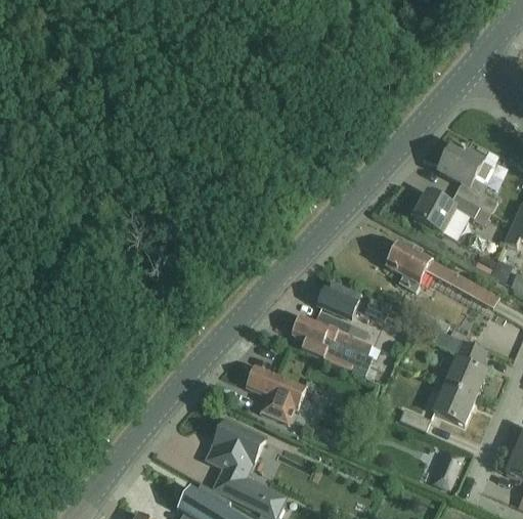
[(452,144),(438,171),(461,183),(455,193),(480,207),(485,209),(491,213),(497,202),(481,193),(486,184),(483,182),(492,166),(494,162),(485,157),(483,161),(452,144)]
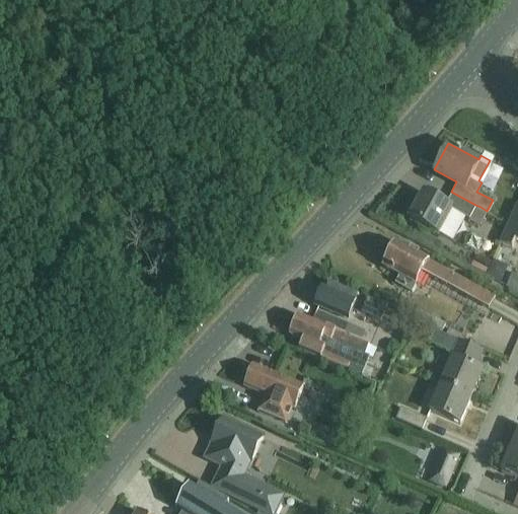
[(424,190),(410,215),(438,231),(451,238),(464,213),(469,216),(475,205),(451,192),(445,202),(424,190)]
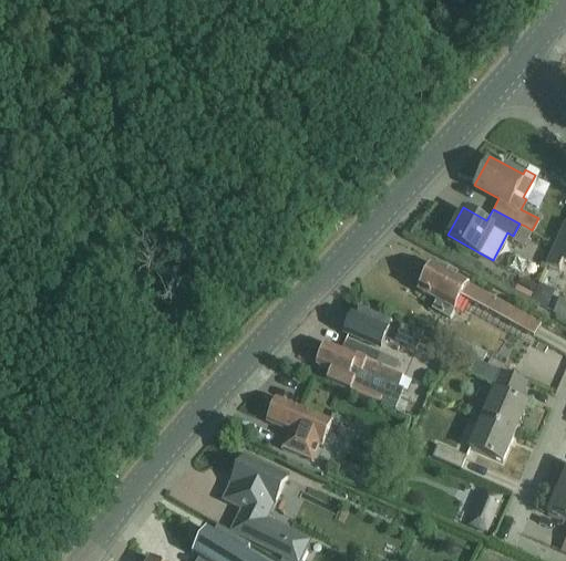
[(565,260),(565,222),(563,222),(546,261),(559,267),(563,259),(565,260)]
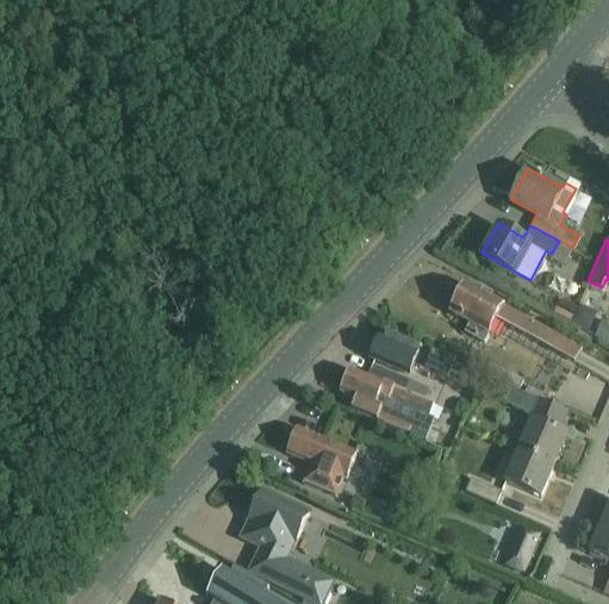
[(559,241),(552,254),(558,257),(565,261),(572,248),(565,243),(559,241)]
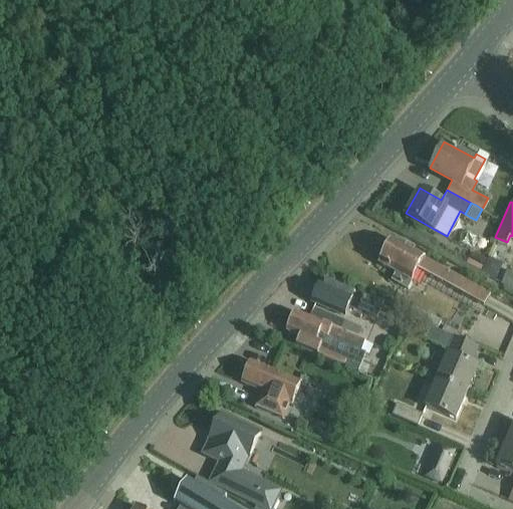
[(483,302),(489,291),(393,238),(379,261),(398,271),(394,277),(408,285),(419,266),(483,302)]
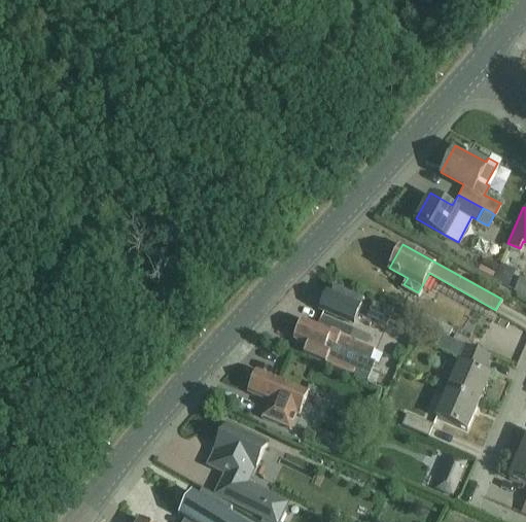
[(525,275),(521,273),(515,287),(525,291),(525,275)]
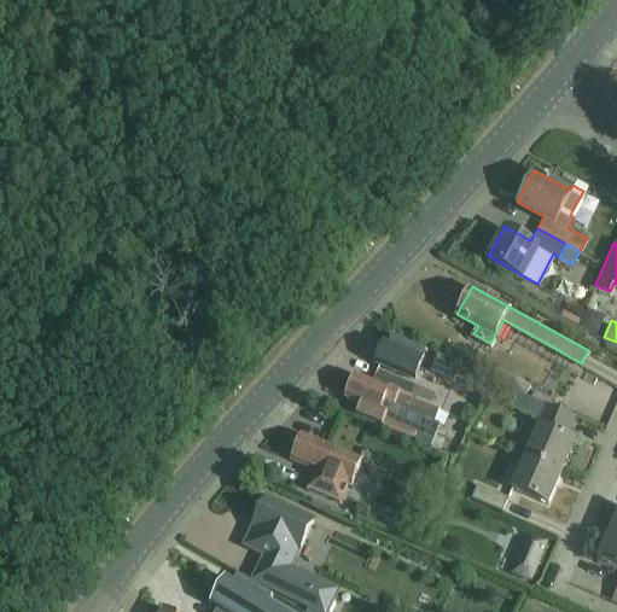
[(453,379),(458,365),(393,337),(390,344),(384,342),(377,361),(382,363),(374,380),(411,396),(418,379),(413,377),(418,365),(453,379)]
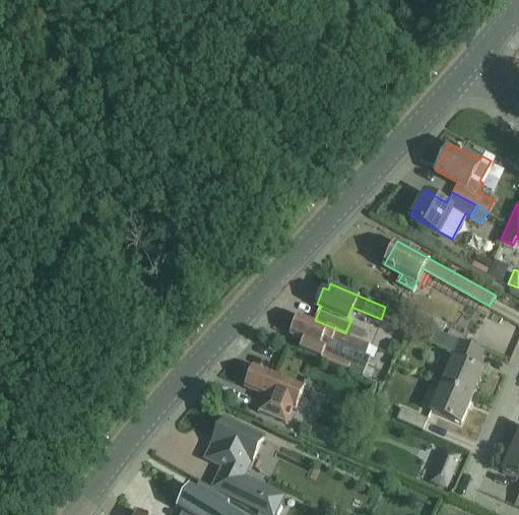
[(417,306),(412,314),(443,329),(447,320),(417,306)]
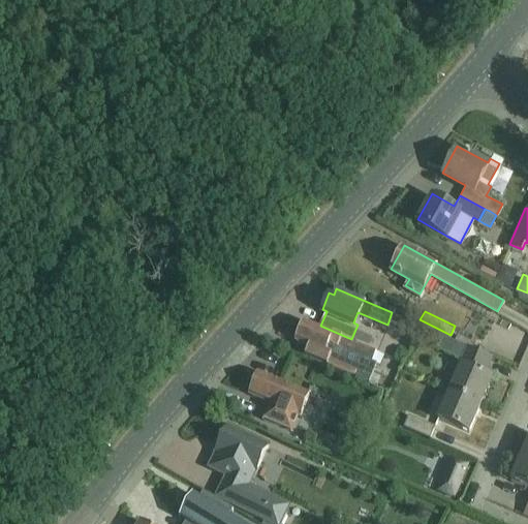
[(304,319),(296,340),(309,345),(307,351),(314,355),(313,357),(359,376),(368,380),(375,361),(372,360),(376,348),(371,346),(351,339),(320,326),(304,319)]
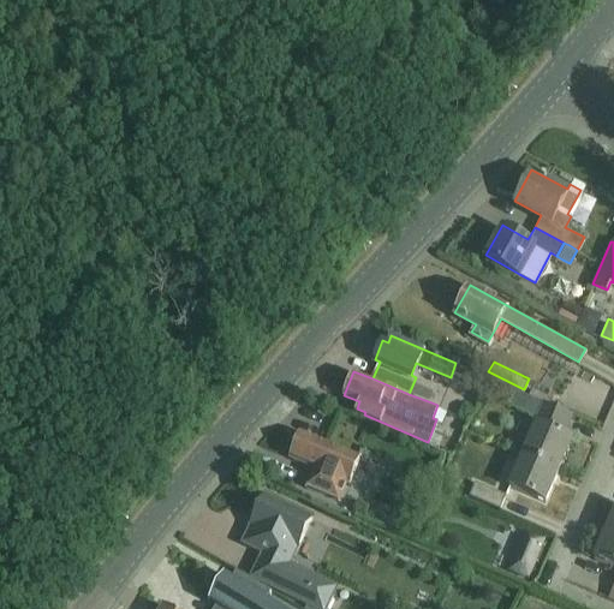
[(523,453),(558,467),(571,436),(566,434),(574,412),(546,399),(514,387),(508,401),(540,413),(536,422),(529,418),(524,418),(520,422),(518,428),(517,435),(520,439),(528,441),(523,453)]
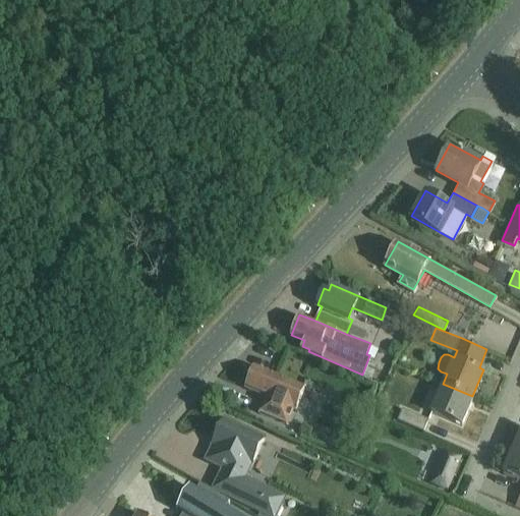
[(467,328),(462,337),(469,340),(473,331),(467,328)]
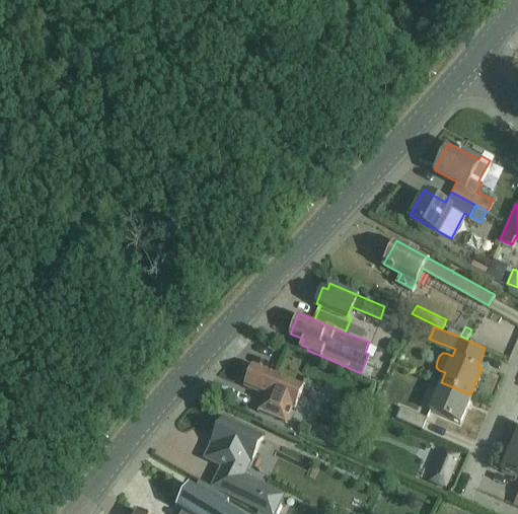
[(390,337),(385,349),(393,352),(397,341),(390,337)]
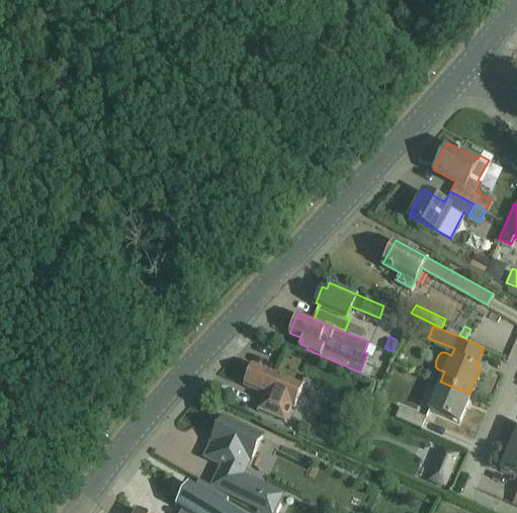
[(254,363),(245,385),(264,394),(257,410),(285,421),(291,405),(293,406),(303,383),(254,363)]
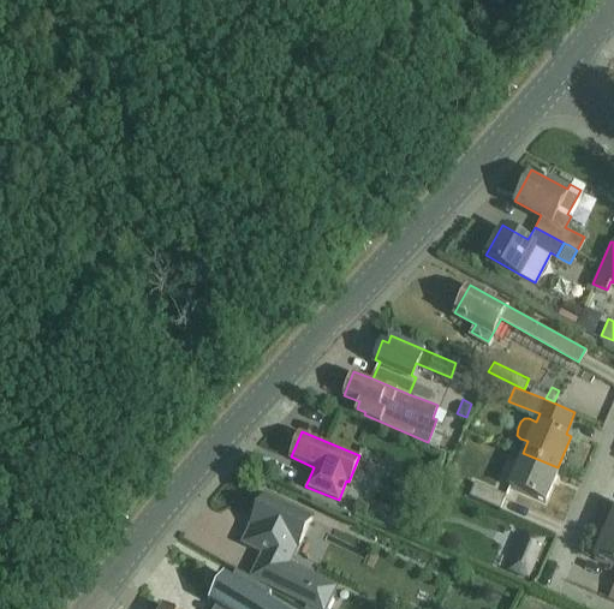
[(558,467),(523,453),(510,483),(544,499),(558,467)]
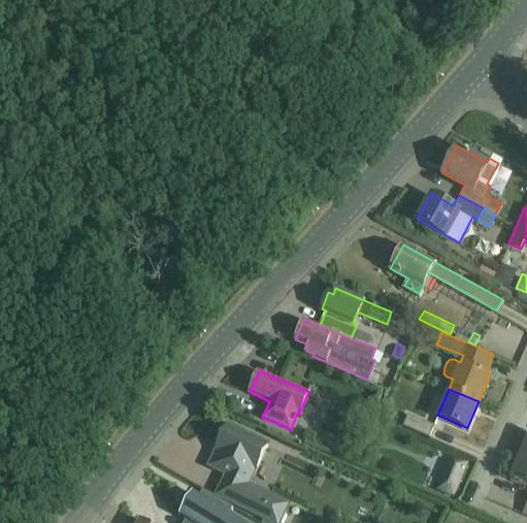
[(429,435),(434,423),(407,412),(402,424),(429,435)]
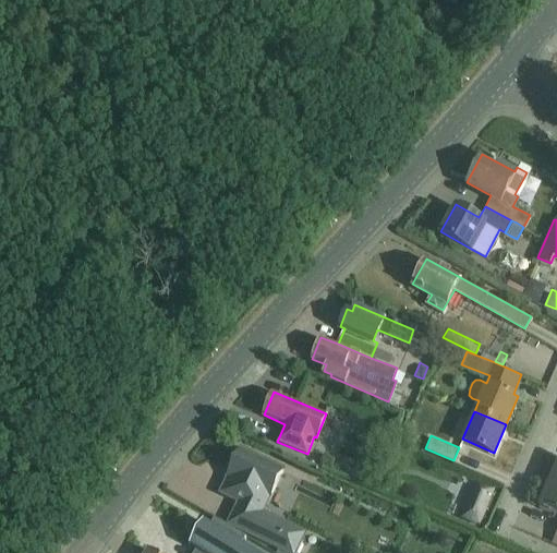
[(288,552),(293,552),(304,531),(262,511),(282,468),(240,447),(239,449),(234,451),(229,461),(231,465),(226,476),(227,477),(219,491),(238,501),(227,523),(288,552)]
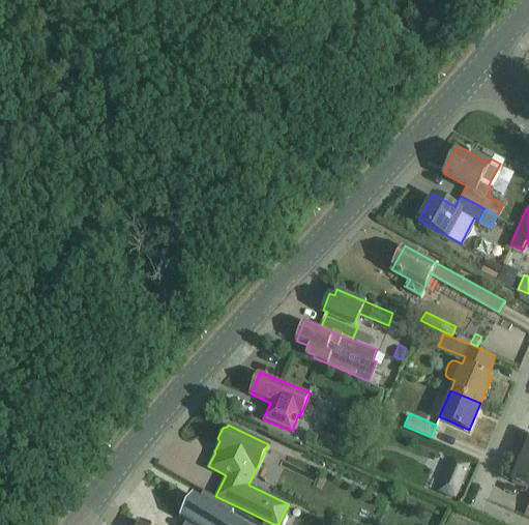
[(444,472),(436,490),(454,497),(462,479),(468,464),(450,456),(444,472)]
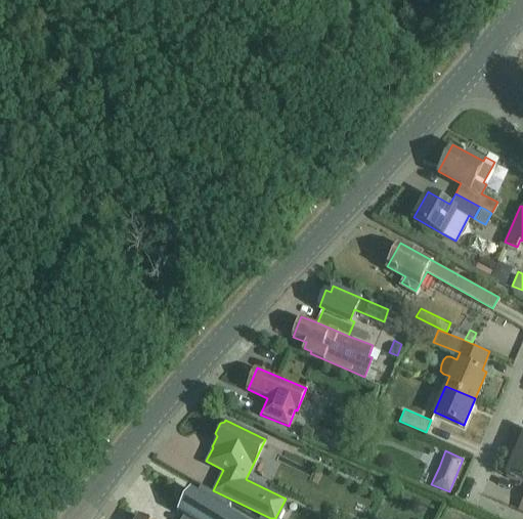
[(522,455),(515,451),(506,475),(522,482),(522,492),(517,508),(522,510),(522,455)]
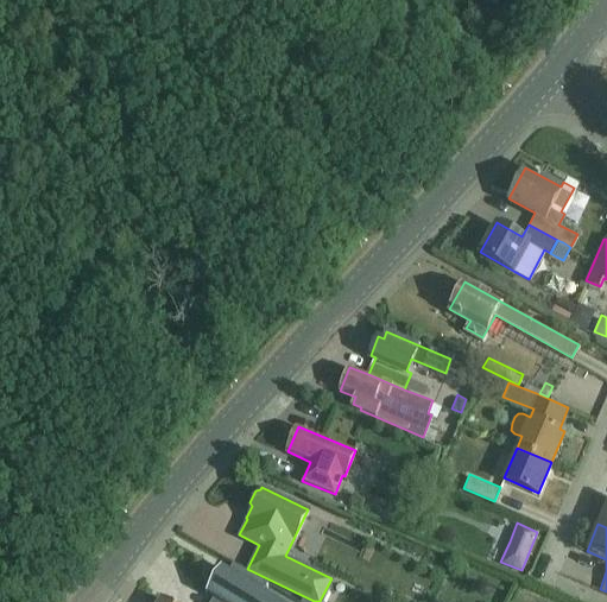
[(212,597),(208,601),(284,601),(263,590),(266,584),(267,582),(238,565),(235,571),(234,574),(228,570),(221,565),(206,593),(212,597)]
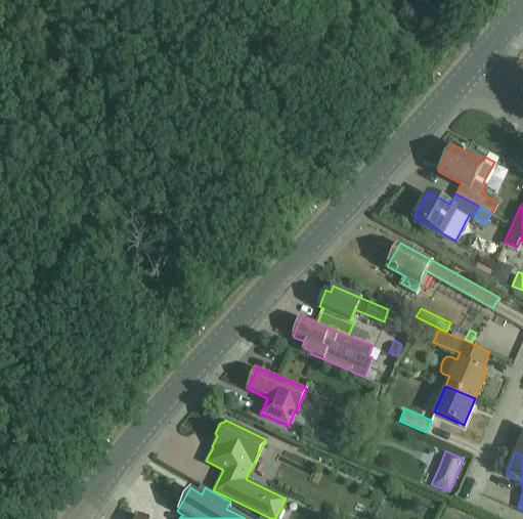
All buildings are outlined.
